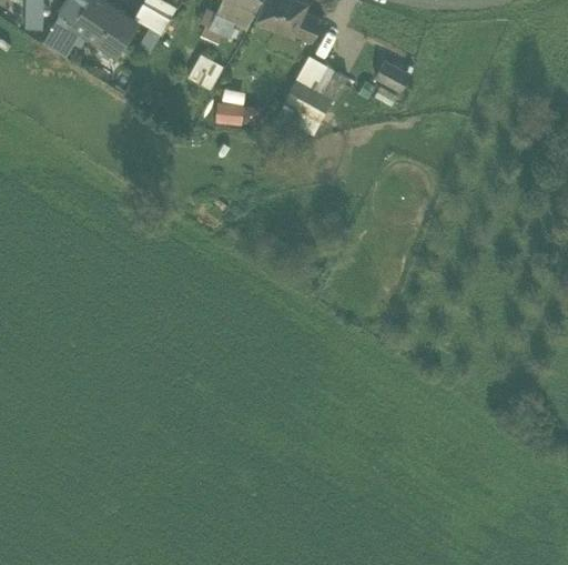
[(21,0),(21,29),(39,29),(39,0),(21,0)]
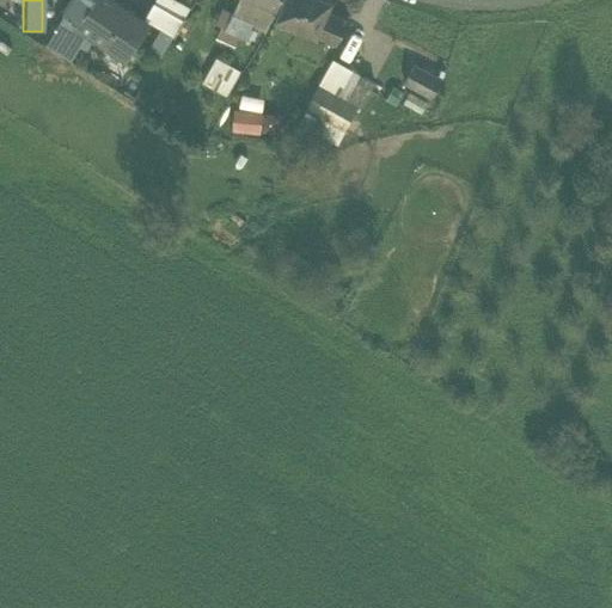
[(65,17),(78,25),(95,1),(93,0),(72,0),(62,14),(65,17)]
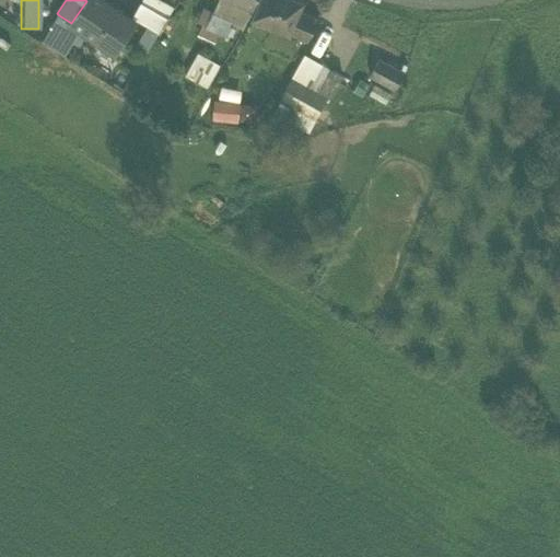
[(96,0),(85,0),(86,1),(71,23),(70,24),(80,31),(82,33),(102,3),(96,0)]
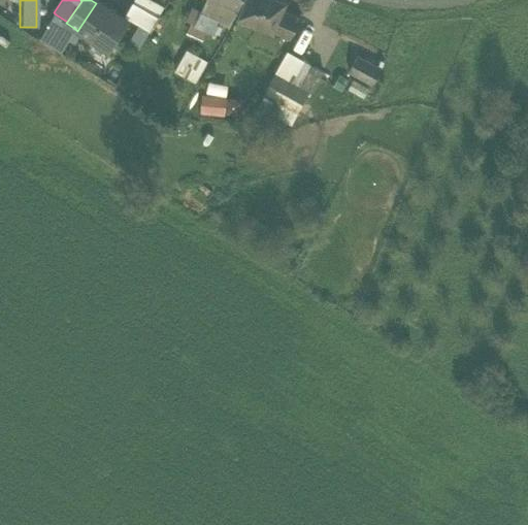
[(158,19),(164,7),(153,1),(151,0),(136,0),(134,4),(158,19)]
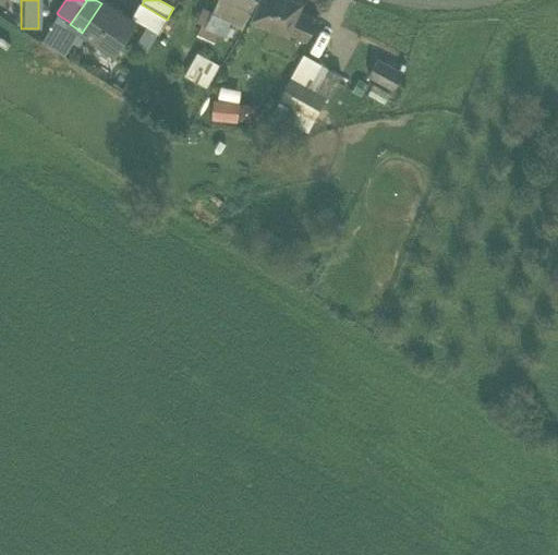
[(226,0),(252,11),(256,0),(226,0)]
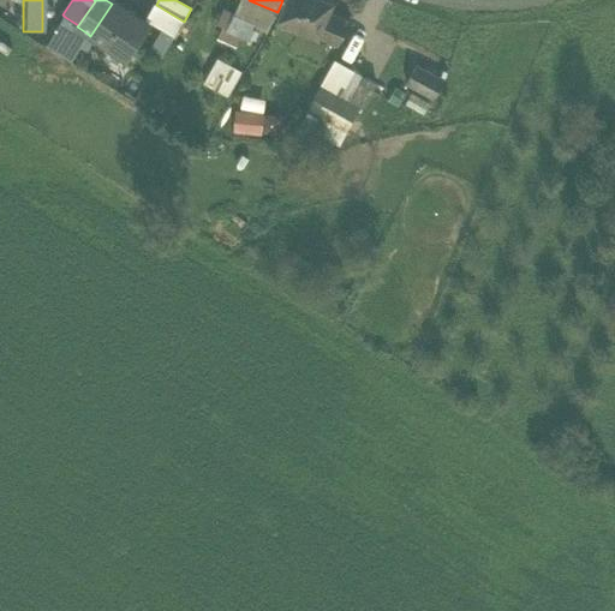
[(299,31),(316,39),(327,15),(332,5),(321,0),(286,0),(278,22),(299,31)]
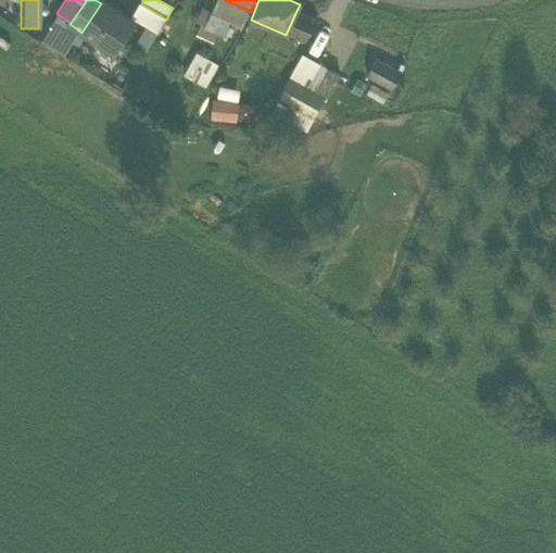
[(135,26),(101,3),(81,33),(85,35),(115,55),(135,26)]
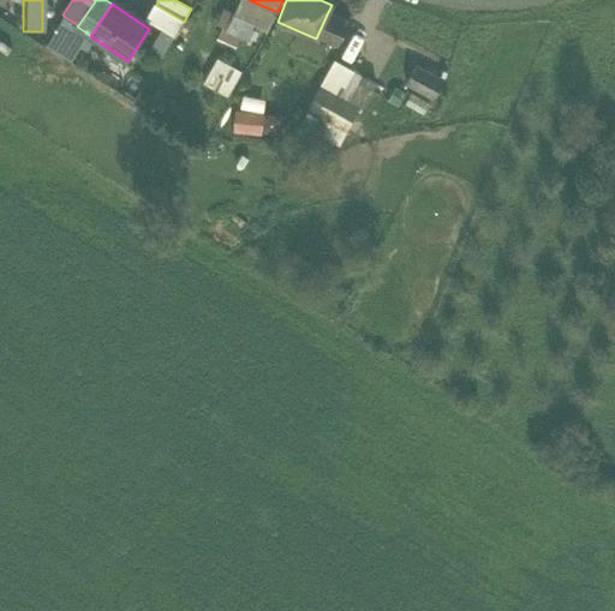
[(147,23),(174,39),(184,22),(156,5),(147,23)]
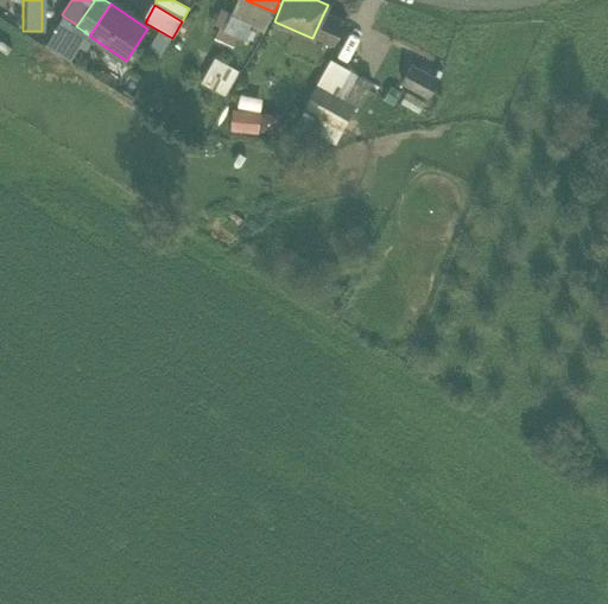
[(346,25),(323,14),(312,38),(330,45),(333,46),(346,25)]
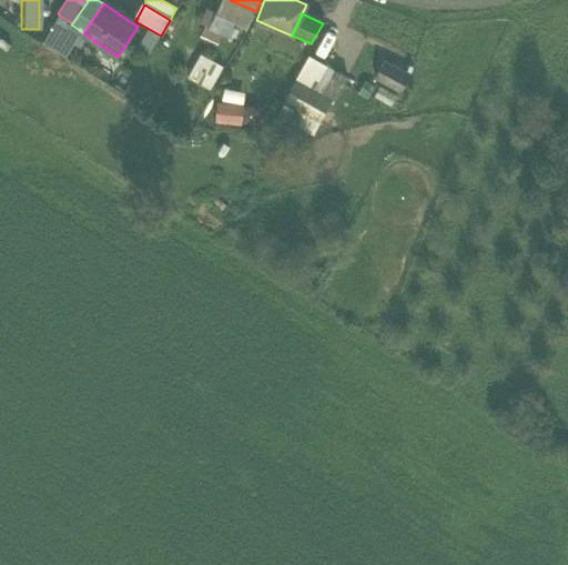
[(56,23),(68,30),(71,24),(72,23),(60,16),(56,23)]
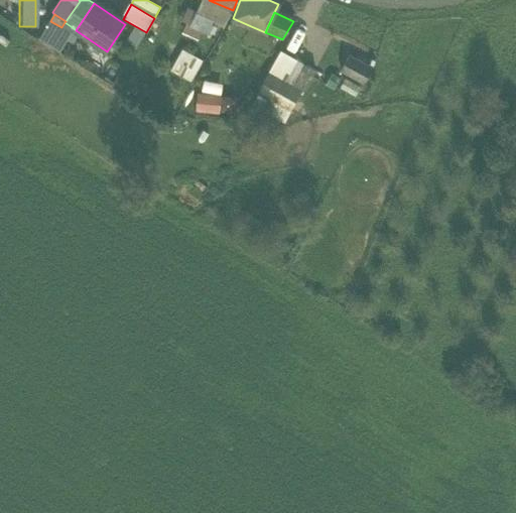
[(191,27),(210,34),(215,22),(197,15),(191,27)]
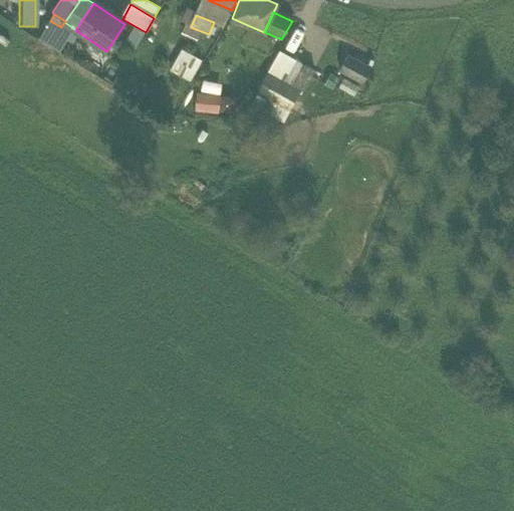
[(39,40),(60,53),(68,39),(71,33),(70,32),(61,27),(50,21),(48,25),(46,24),(45,26),(47,26),(39,40)]
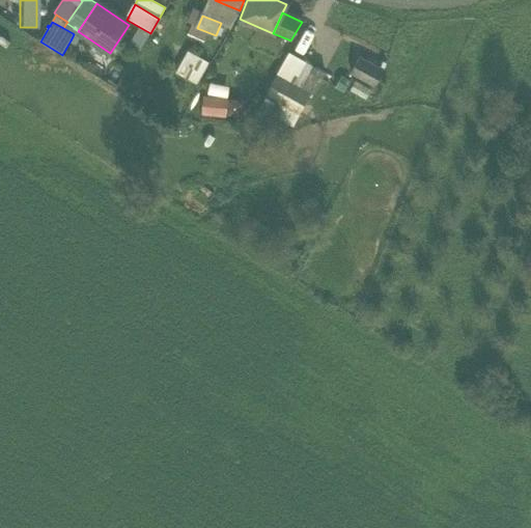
[(76,29),(66,23),(63,28),(73,33),(76,29)]
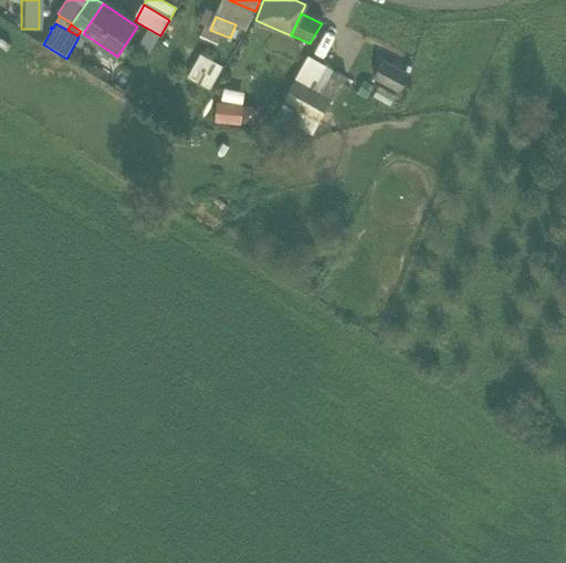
[(266,50),(297,64),(307,42),(291,35),(275,29),(266,50)]
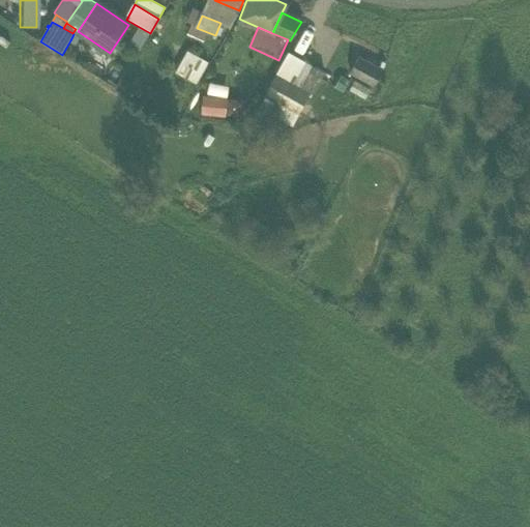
[(70,40),(75,42),(81,33),(78,31),(76,29),(72,33),(74,34),(70,40)]
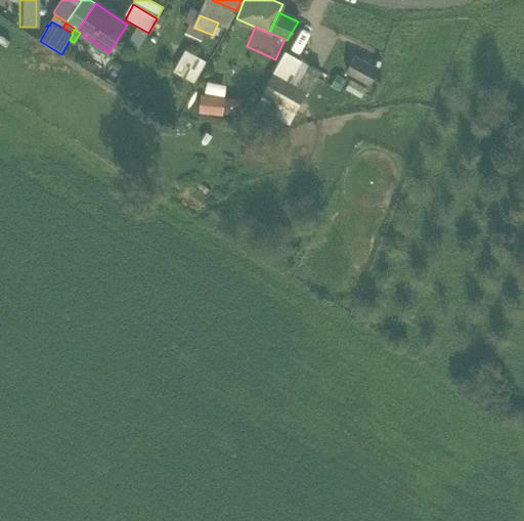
[(170,71),(193,83),(205,60),(182,49),(170,71)]
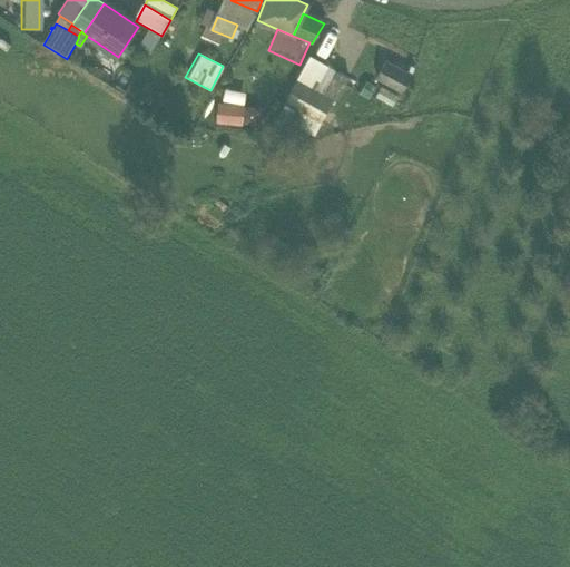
[(297,80),(314,90),(327,67),(310,58),(297,80)]
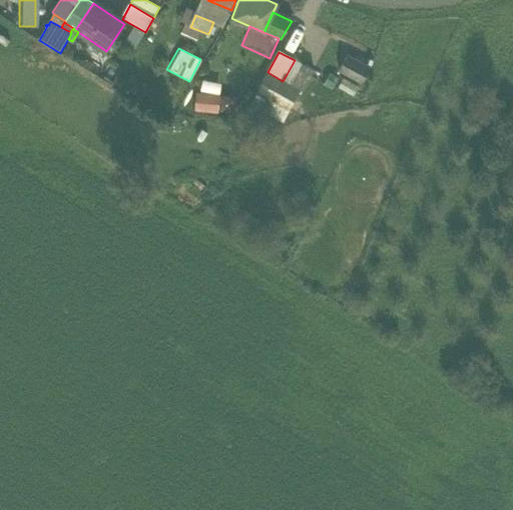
[(339,72),(362,84),(370,70),(347,57),(339,72)]
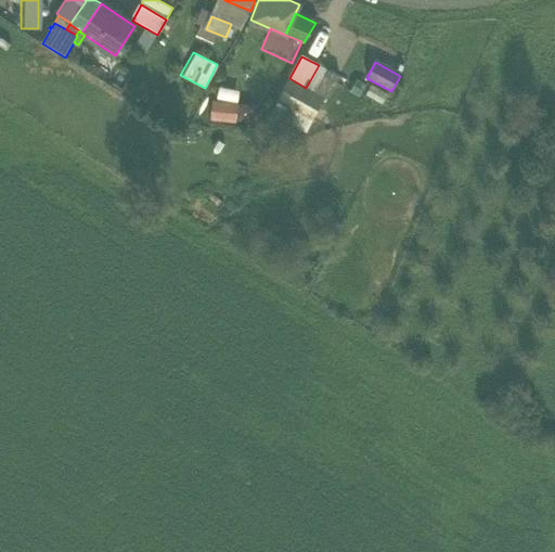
[(315,92),(327,71),(319,65),(306,88),(306,89),(314,94),(315,92)]
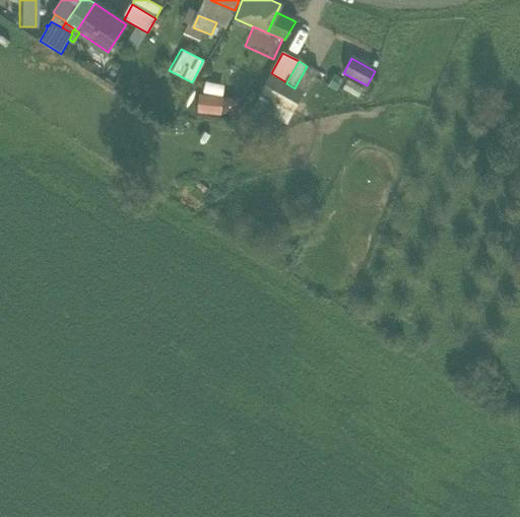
[(296,86),(307,92),(318,72),(307,66),(296,86)]
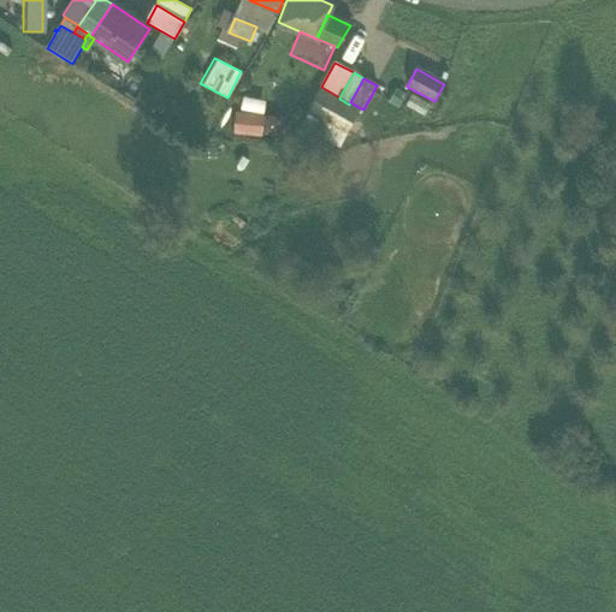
[(313,101),(353,124),(360,110),(349,105),(339,99),(320,88),(313,101)]
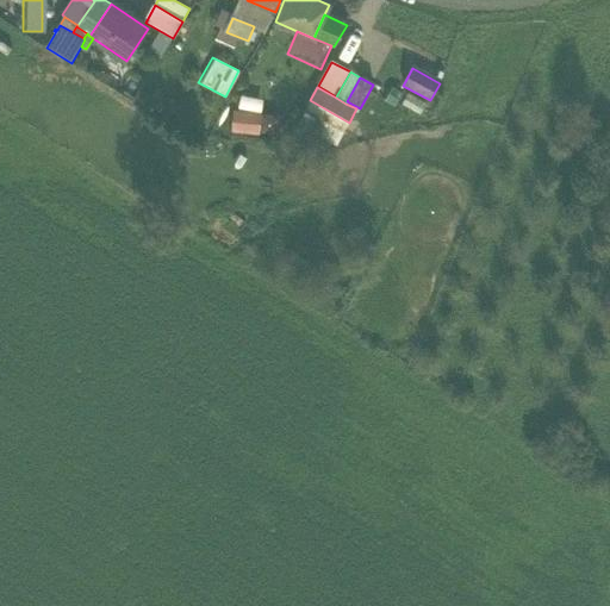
[(226,130),(256,135),(260,112),(229,108),(226,130)]
